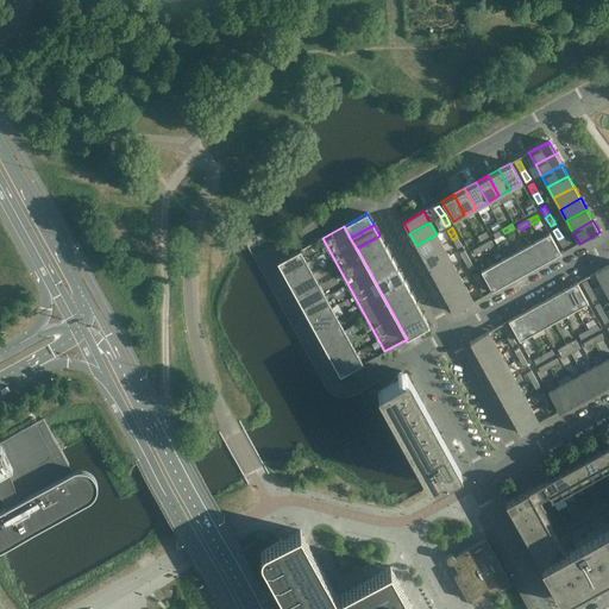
[(496,239),(504,233),(502,230),(493,234),(496,239)]
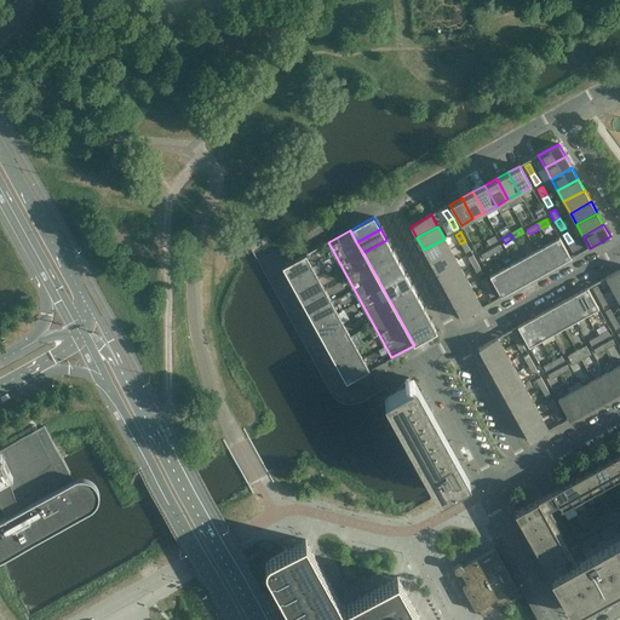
[(570,258),(560,237),(547,245),(558,265),(570,258)]
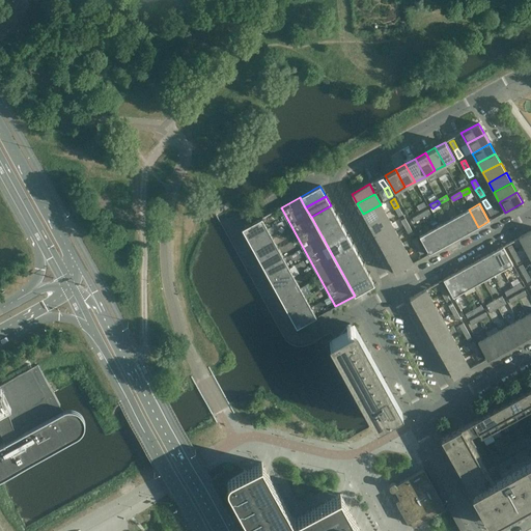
[(368,223),(386,214),(381,204),(363,214),(368,223)]
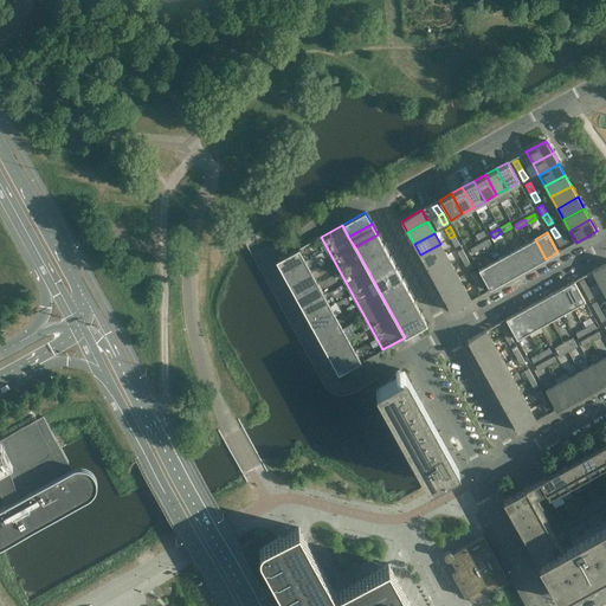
[(361,258),(384,246),(378,234),(355,247),(361,258)]
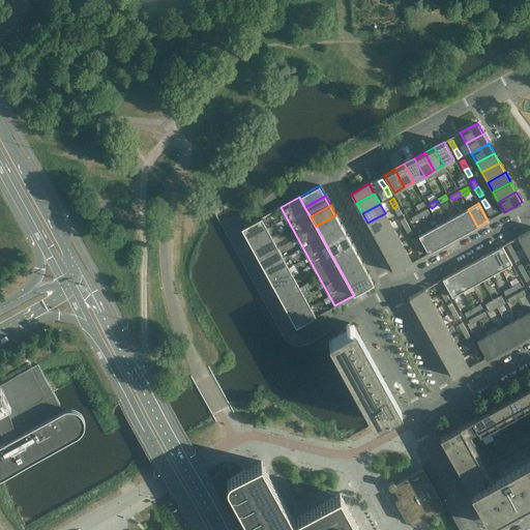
[(402,214),(398,206),(393,208),(398,216),(402,214)]
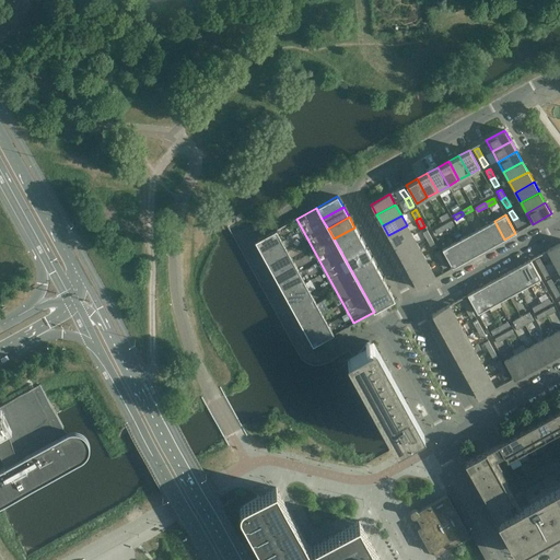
[(522,226),(517,218),(513,220),(517,229),(522,226)]
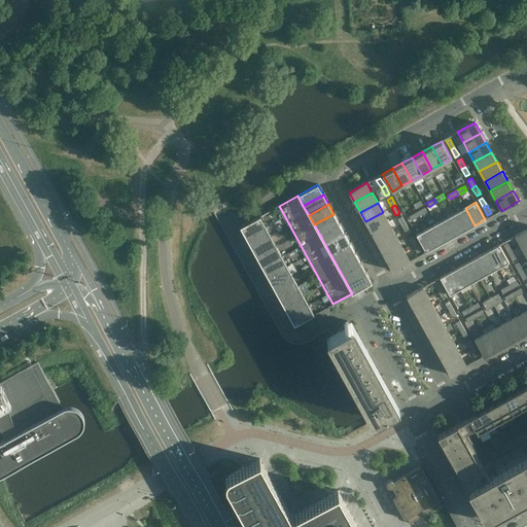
[(332,304),(279,206),(259,216),(266,226),(271,236),(276,246),(282,255),(287,265),(292,275),(297,284),(303,294),(309,304),(314,314),(332,304)]
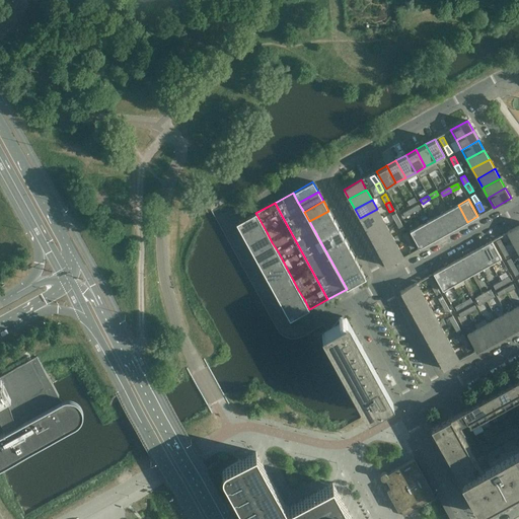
[(421,209),(419,205),(411,209),(413,213),(421,209)]
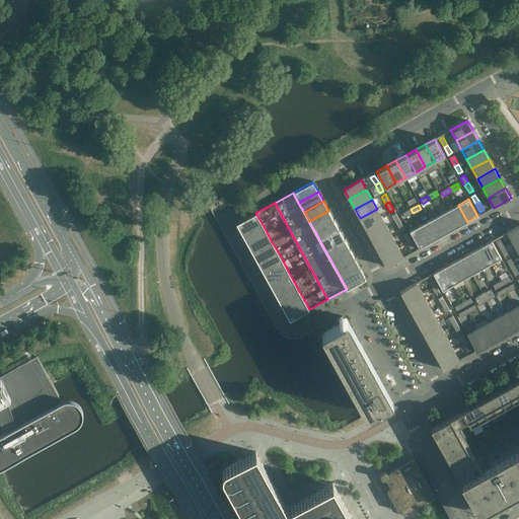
[(467,222),(458,205),(448,210),(458,227),(467,222)]
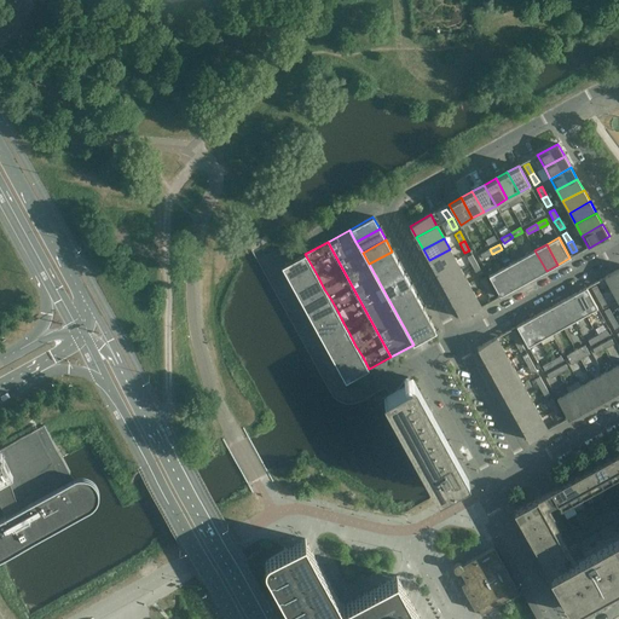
[(435,272),(456,260),(450,249),(429,260),(435,272)]
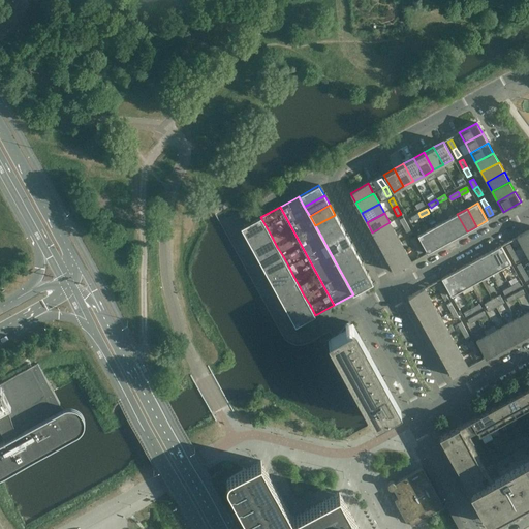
[(412,221),(421,217),(418,213),(410,217),(412,221)]
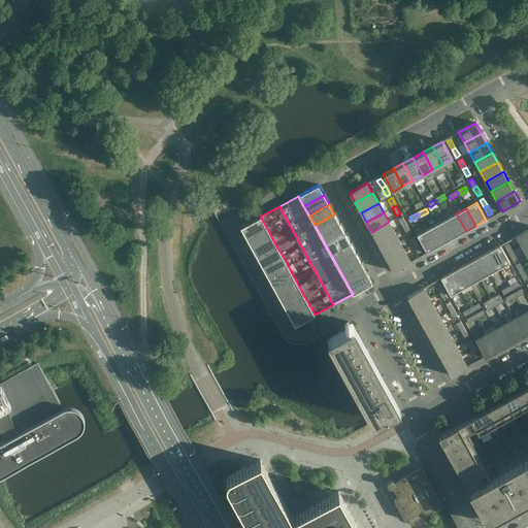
[(466,231),(456,213),(447,219),(456,236),(466,231)]
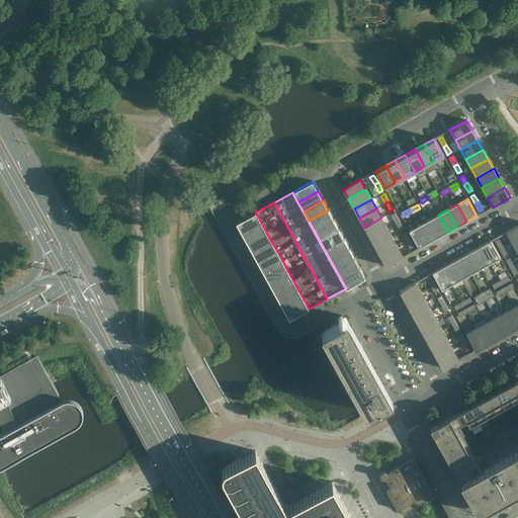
[(314,231),(333,220),(328,210),(309,221),(314,231)]
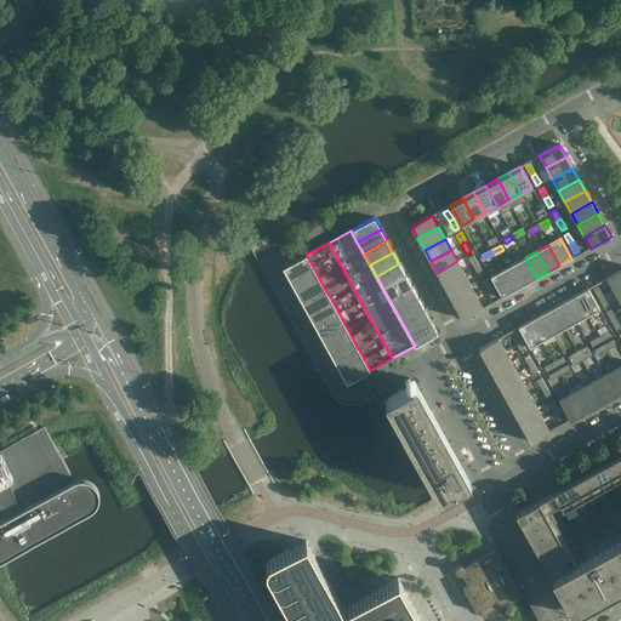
[(290,279),(313,267),(306,255),(283,267),(290,279)]
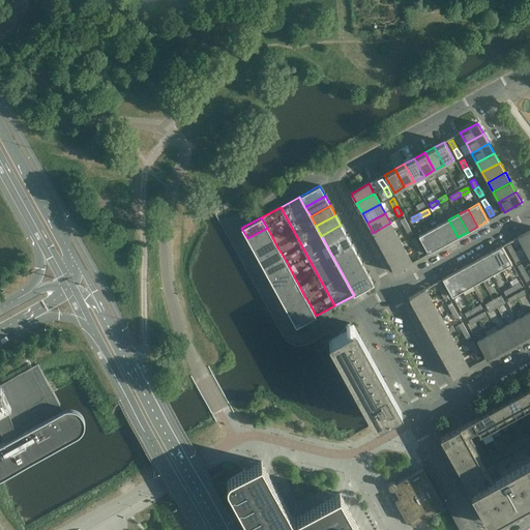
[(409,226),(404,217),(400,219),(405,228),(409,226)]
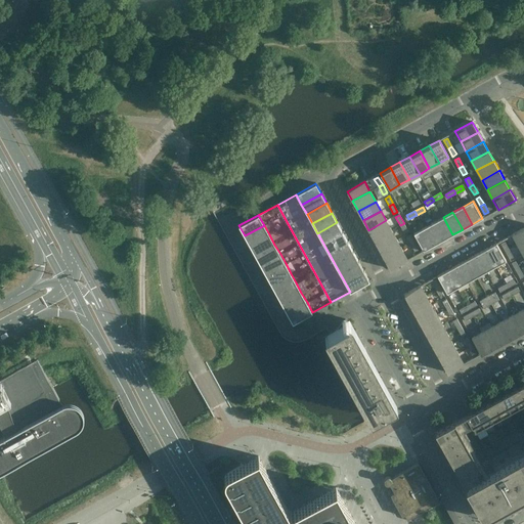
[(452,234),(443,217),(434,222),(443,239),(452,234)]
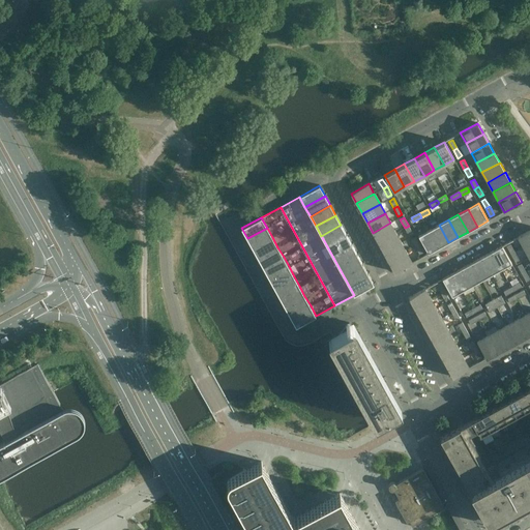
[(378,242),(395,233),(390,223),(373,233),(378,242)]
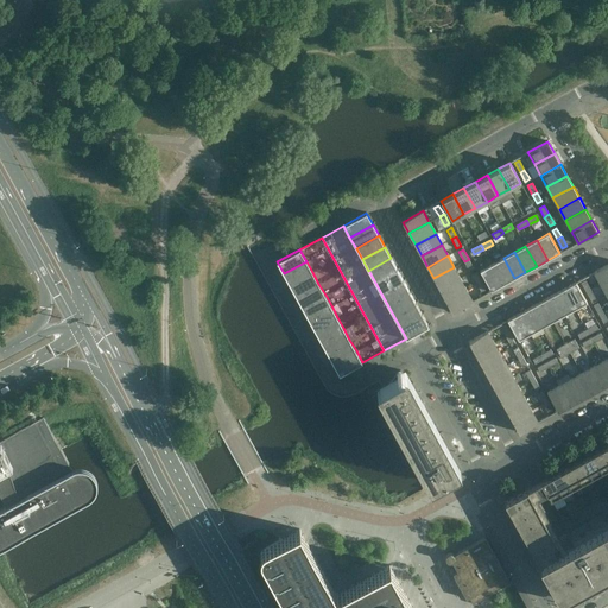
[(374,282),(398,270),(391,258),(368,271),(374,282)]
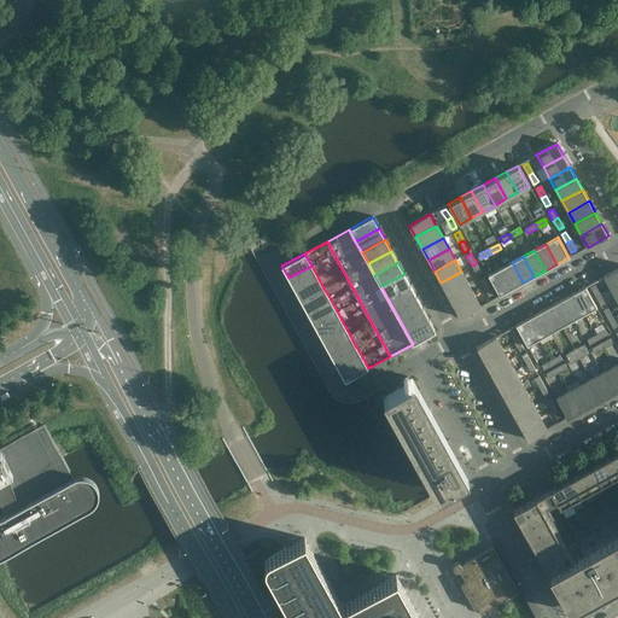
[(523,283),(512,262),(500,269),(512,290),(523,283)]
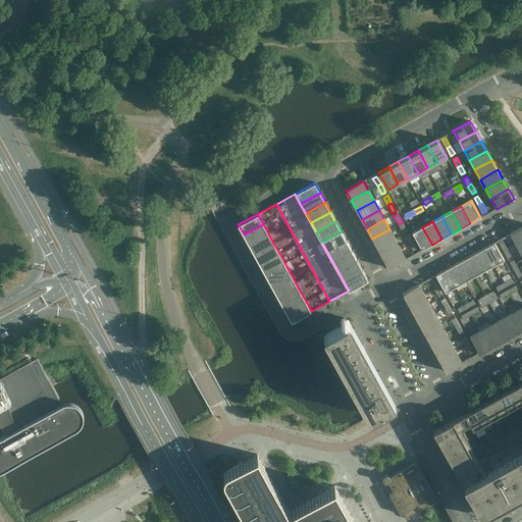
[(407,230),(403,222),(399,224),(403,232),(407,230)]
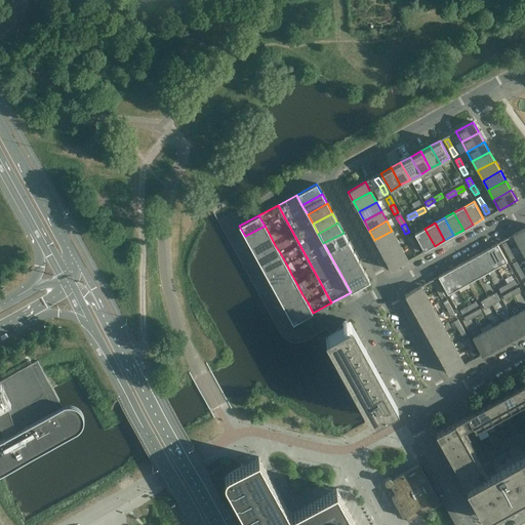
[(250,246),(270,235),(265,226),(245,236),(250,246)]
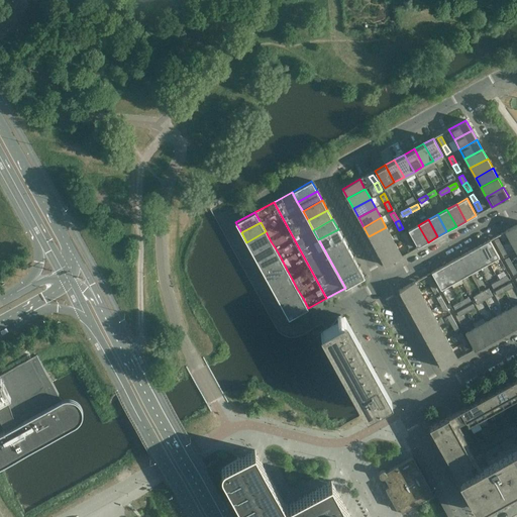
[(516,237),(516,224),(505,231),(511,241),(516,237)]
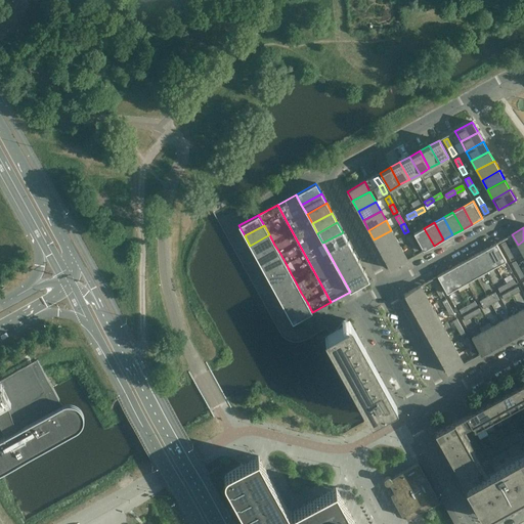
[(434,246),(424,228),(413,233),(424,251),(434,246)]
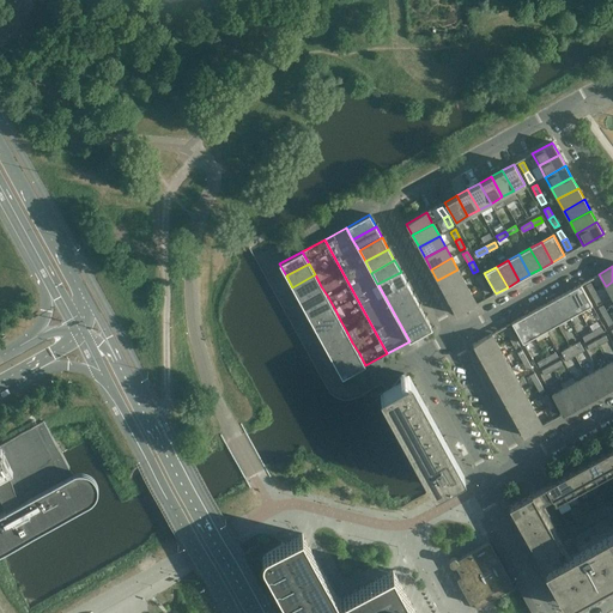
[(443,292),(465,280),(457,269),(437,280),(443,292)]
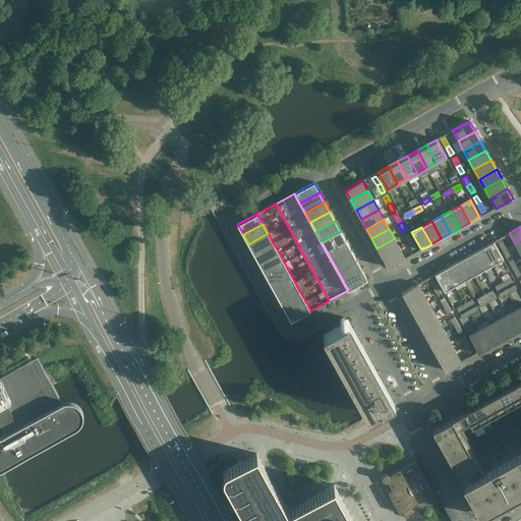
[(327,251),(346,240),(341,231),(321,241),(327,251)]
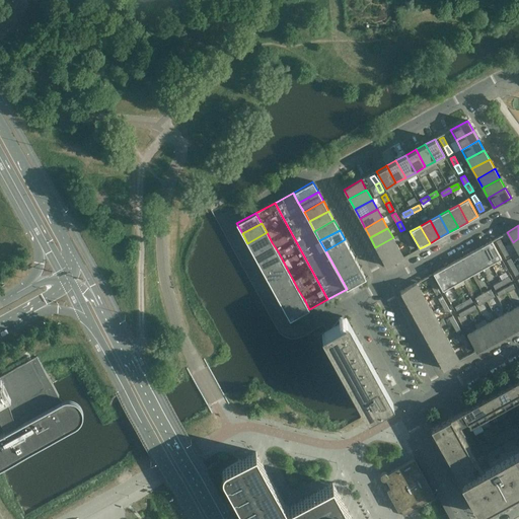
[(252,252),(272,242),(267,232),(247,243),(252,252)]
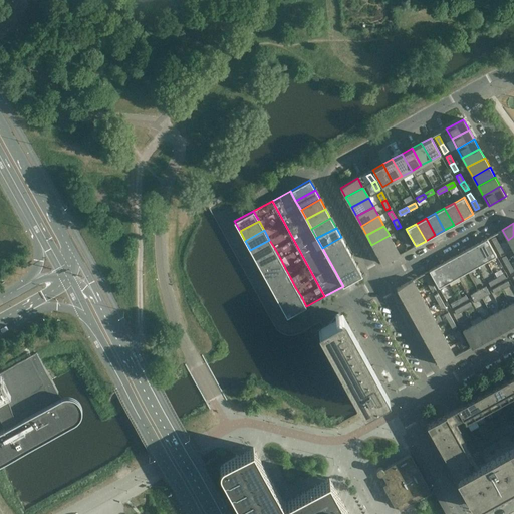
[(407,238),(403,230),(399,232),(403,240),(407,238)]
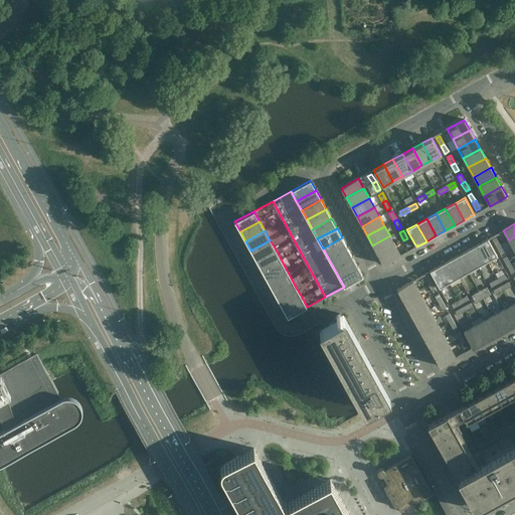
[(378,254),(395,245),(390,235),(372,245),(378,254)]
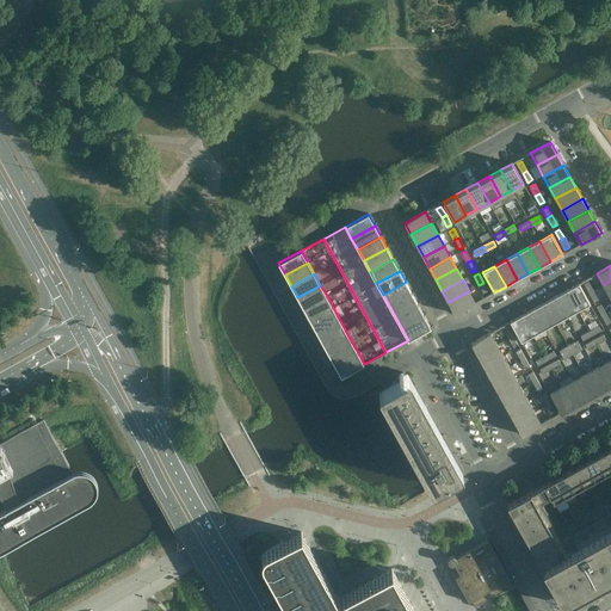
[(389,306),(412,292),(406,282),(383,295),(389,306)]
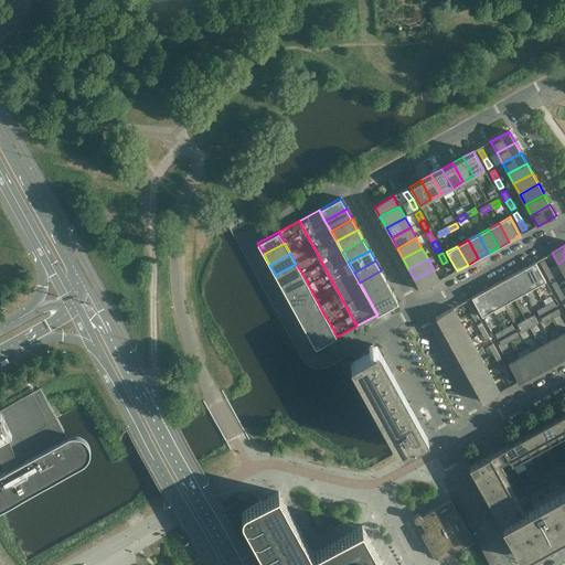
[(544,260),(540,263),(544,272),(548,269),(544,260)]
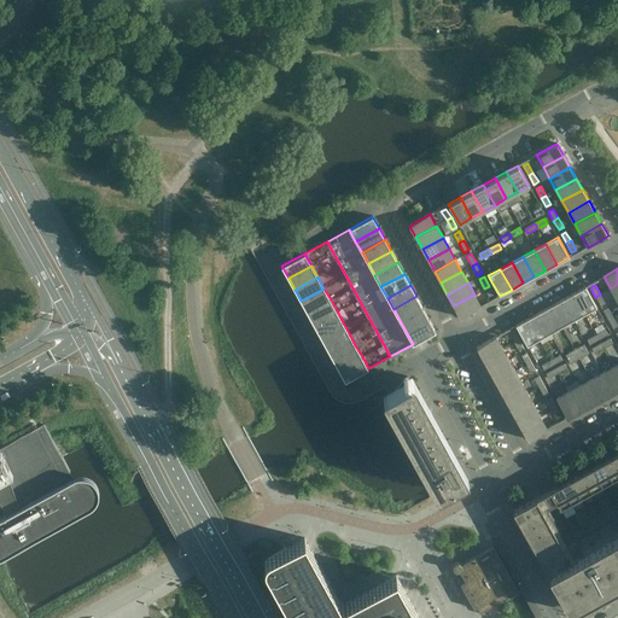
[(494,296),(489,286),(484,289),(489,298),(494,296)]
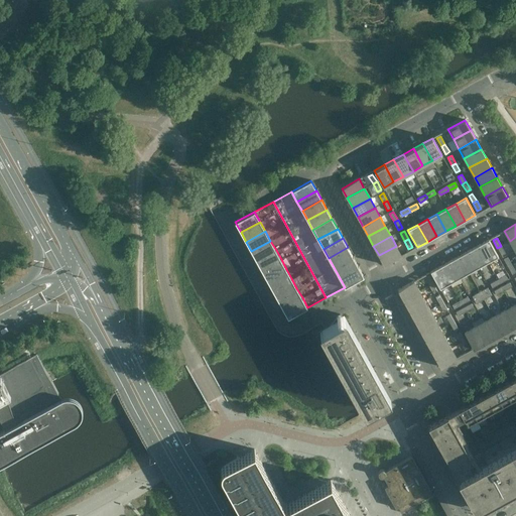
[(498,257),(489,240),(479,245),(488,262),(498,257)]
